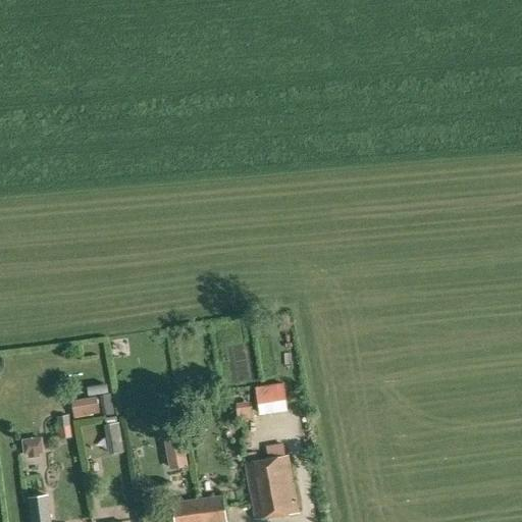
[(258,412),(286,407),(283,387),(255,393),(258,412)]
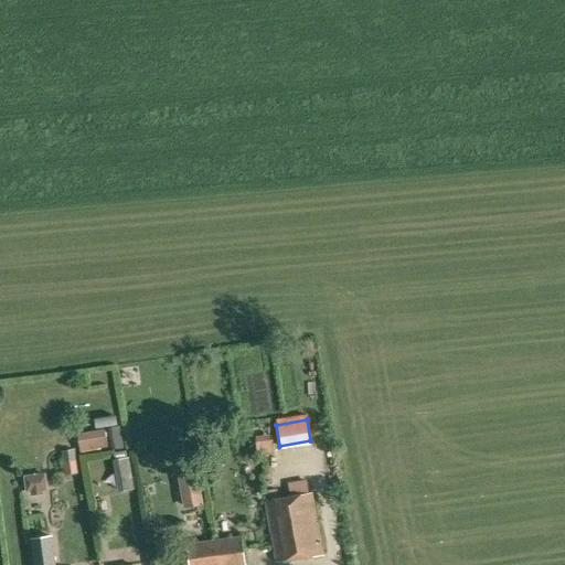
[(88,437),(89,450),(117,447),(116,434),(88,437)]
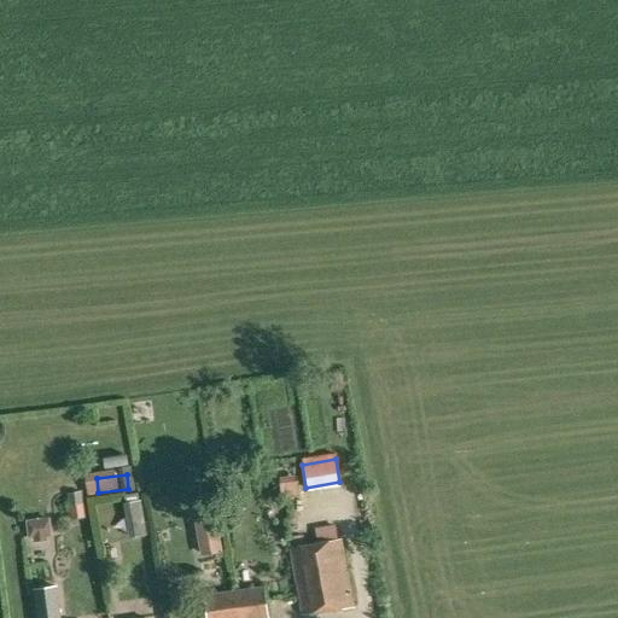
[(297,476),(280,477),(283,495),(298,493),(297,476)]
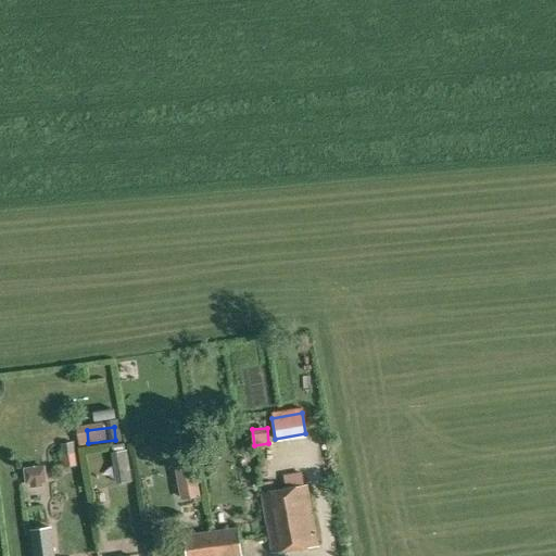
[(61,453),(74,452),(73,441),(60,443),(61,453)]
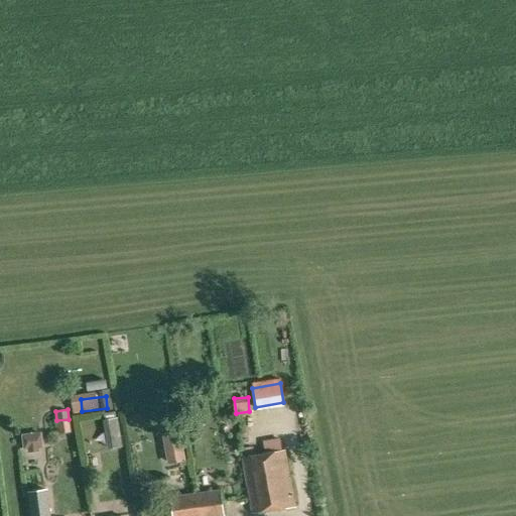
[(129,444),(127,416),(115,416),(117,444),(129,444)]
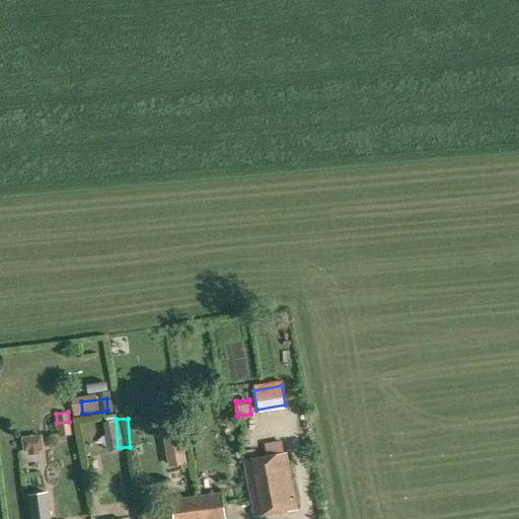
[(59,436),(71,434),(69,422),(57,423),(59,436)]
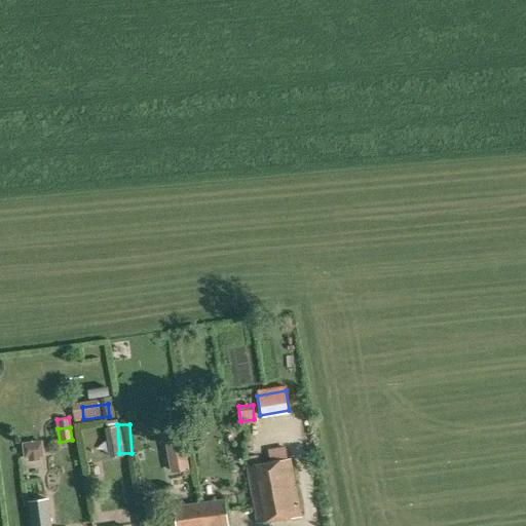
[(194,437),(177,438),(177,470),(194,470),(194,437)]
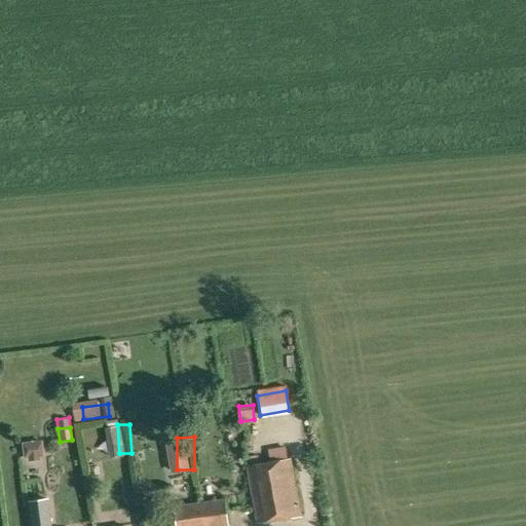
[(42,440),(22,443),(24,458),(28,458),(29,461),(40,459),(40,457),(44,456),(42,440)]
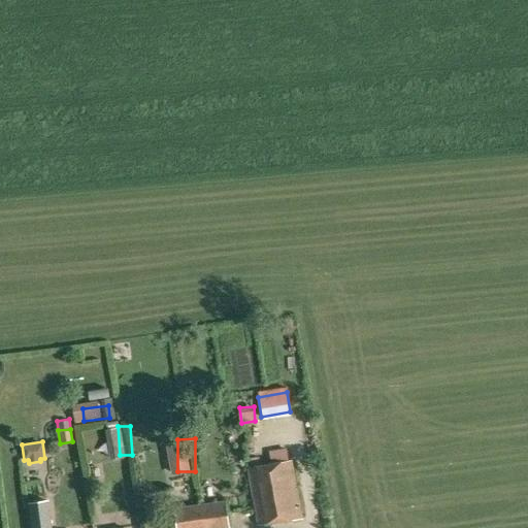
[(288,461),(286,448),(269,451),(271,463),(261,465),(259,458),(248,460),(249,467),(246,468),(257,525),(302,518),(292,460),(288,461)]
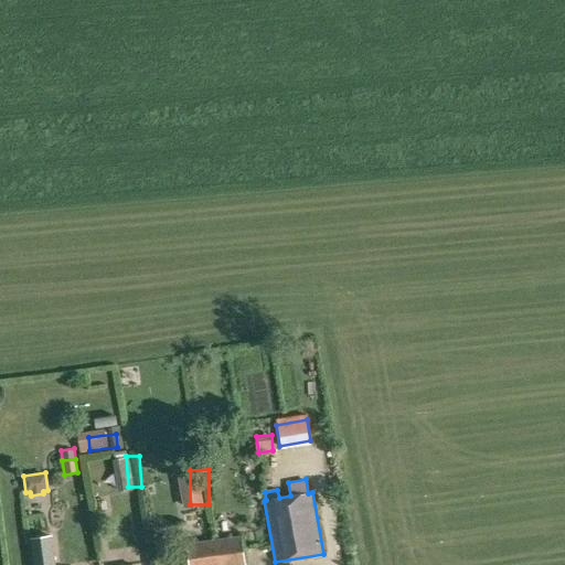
[(33,564),(55,564),(52,535),(30,539),(33,564)]
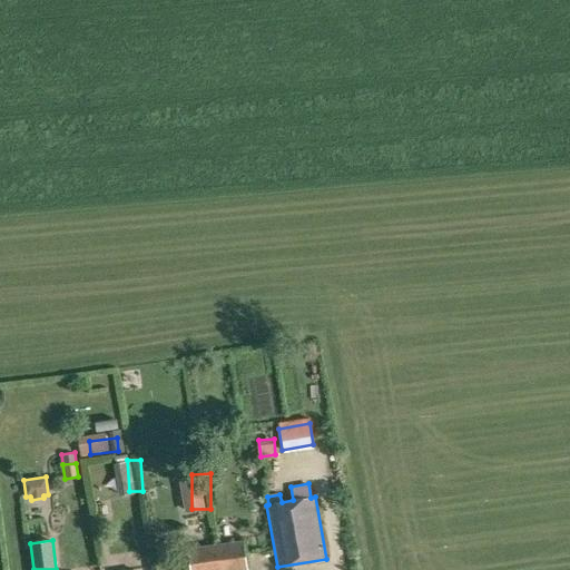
[(218,569),(247,569),(244,541),(215,546),(218,569)]
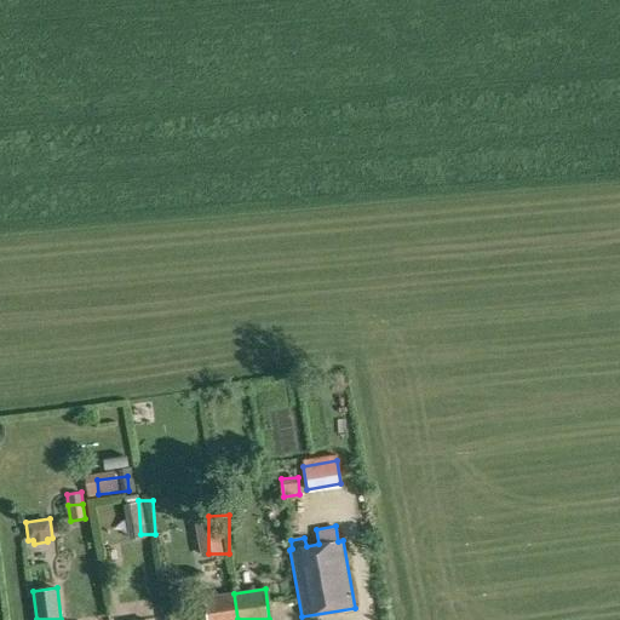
[(208,619),(237,619),(234,593),(205,597),(208,619)]
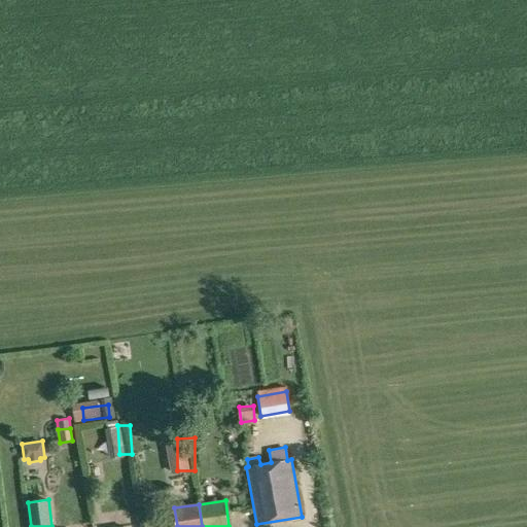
All buildings are outlined.
